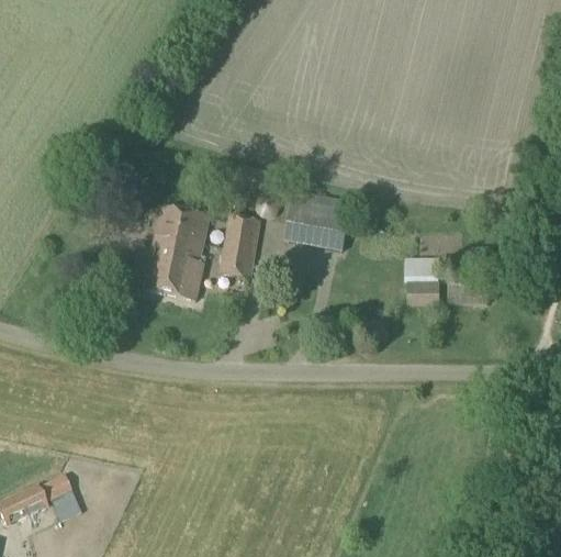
[(341,249),(348,216),(351,200),(296,190),(293,205),(287,240),(341,249)]
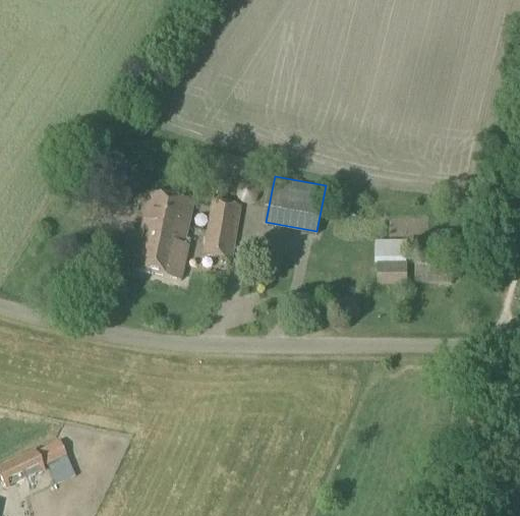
[(195,199),(151,190),(133,267),(182,278),(191,237),(187,236),(195,199)]
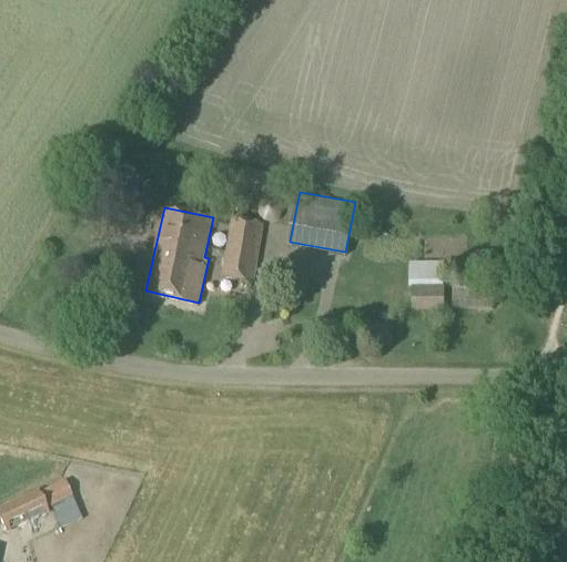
[(254,279),(263,223),(232,216),(223,275),(254,279)]
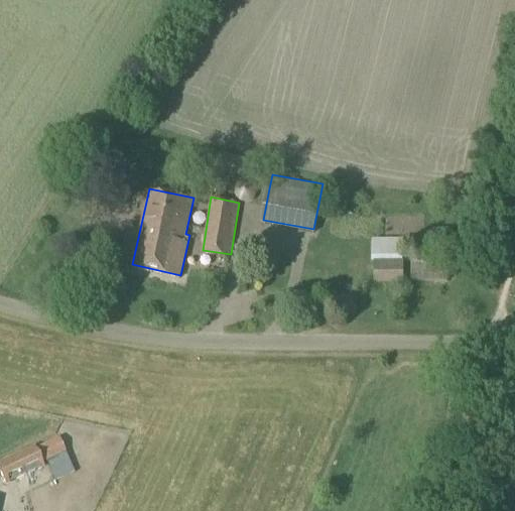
[(403,277),(402,236),(388,237),(388,239),(372,239),(372,258),(376,258),(376,277),(403,277)]
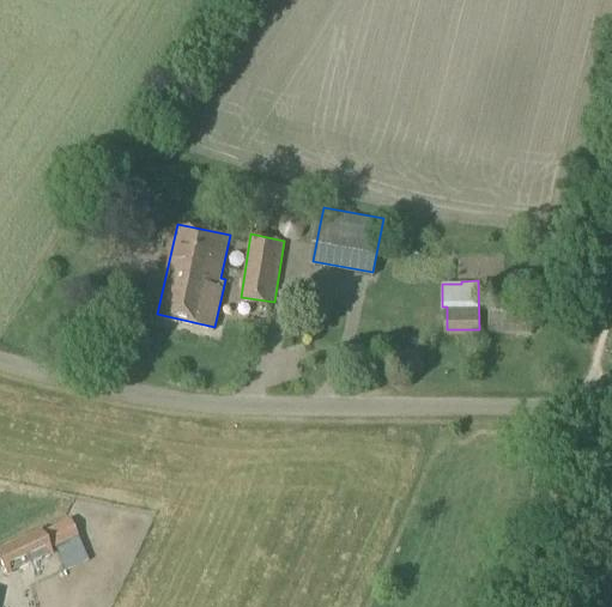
[(489,329),(532,328),(533,305),(489,305),(489,329)]
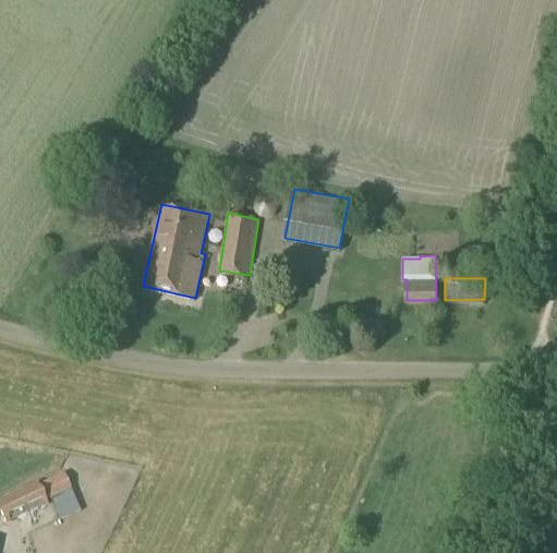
[(48,499),(71,488),(64,469),(40,480),(48,499)]
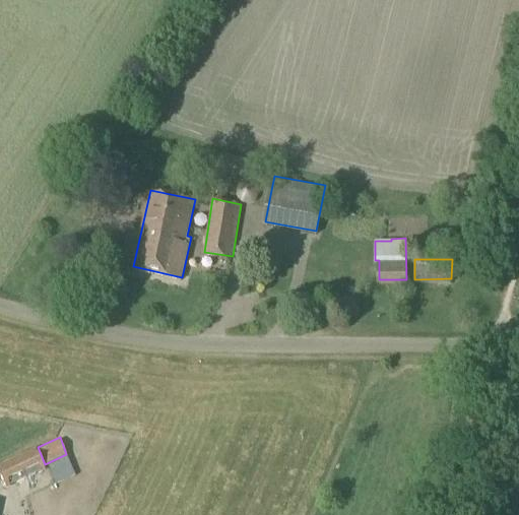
[(0,472),(6,485),(43,467),(34,449),(0,464),(0,472)]
